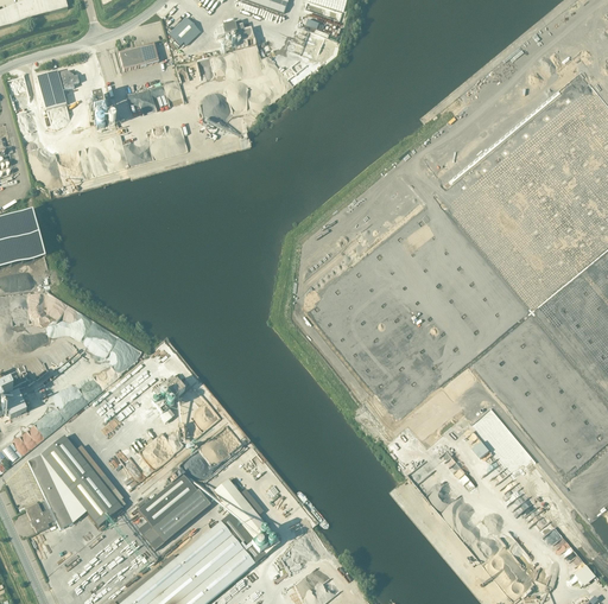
[(25,0),(6,5),(11,23),(30,18),(25,0)]
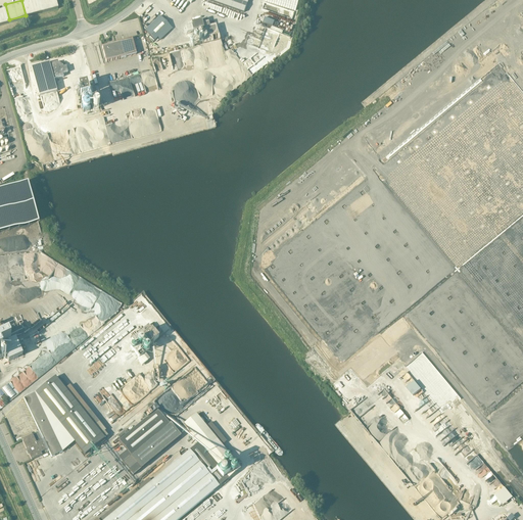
[(21,0),(26,15),(42,10),(39,0),(21,0)]
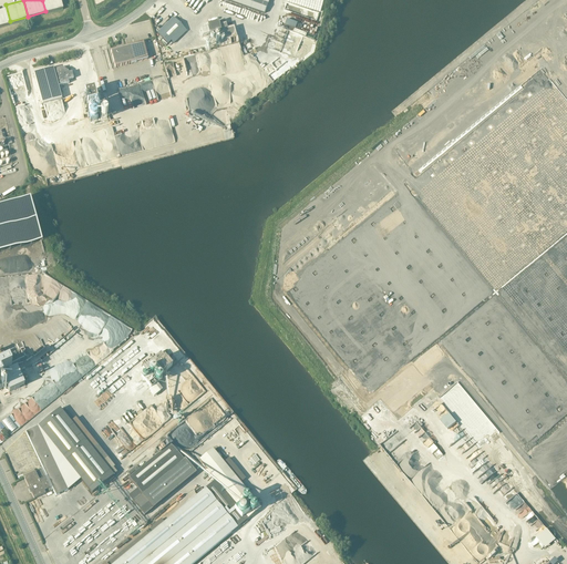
[(42,0),(45,11),(63,7),(61,0),(42,0)]
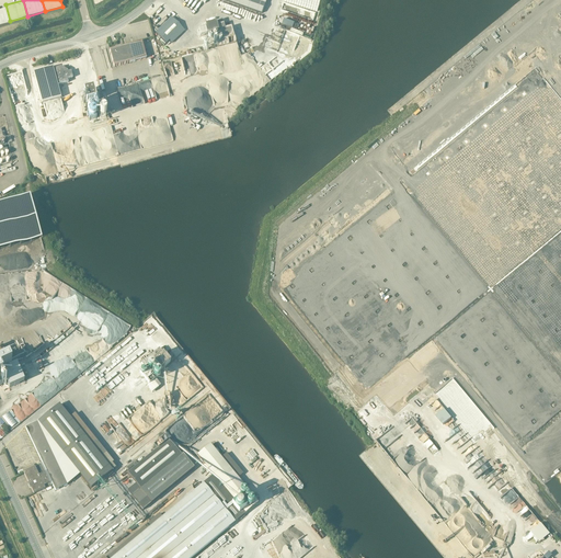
[(268,12),(271,0),(228,0),(268,12)]
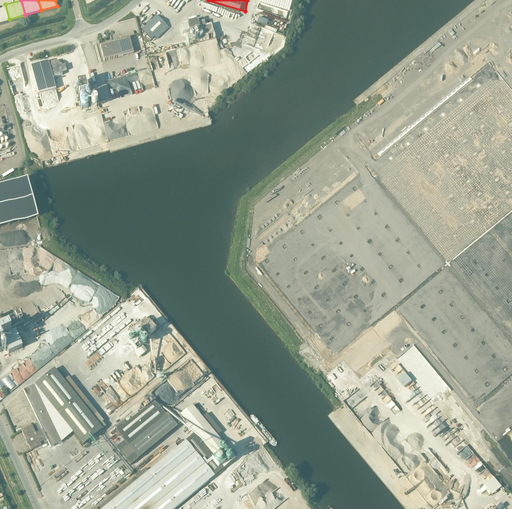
[(257,4),(290,12),(292,4),(294,4),(295,0),(259,0),(257,4)]
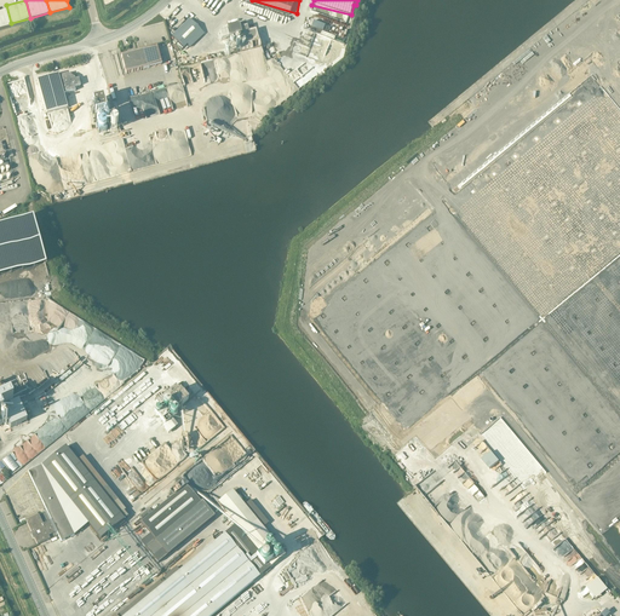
[(168,13),(177,22),(188,11),(179,3),(168,13)]
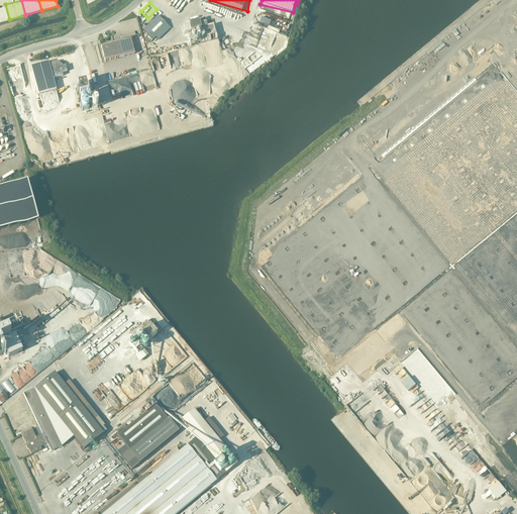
[(5,4),(0,5),(0,21),(9,19),(5,4)]
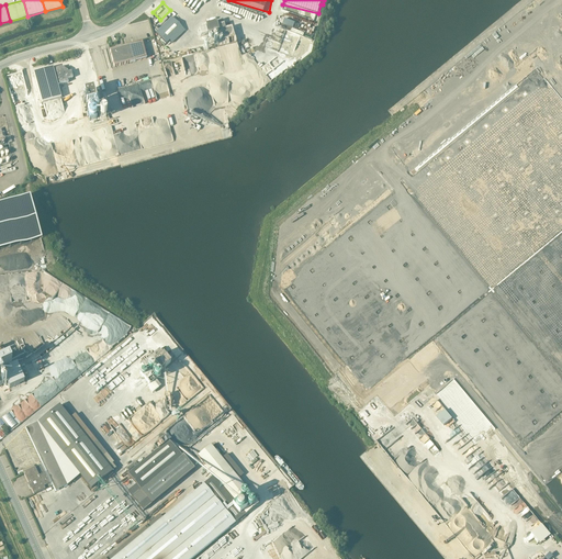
[(170,56),(215,47),(220,44),(220,41),(223,37),(238,35),(236,24),(229,25),(228,21),(224,22),(222,20),(212,21),(212,25),(204,26),(205,32),(216,37),(215,41),(211,41),(210,44),(206,42),(204,44),(195,34),(193,26),(194,26),(171,15),(157,29),(168,40),(172,38),(175,40),(177,52),(169,53),(170,56)]
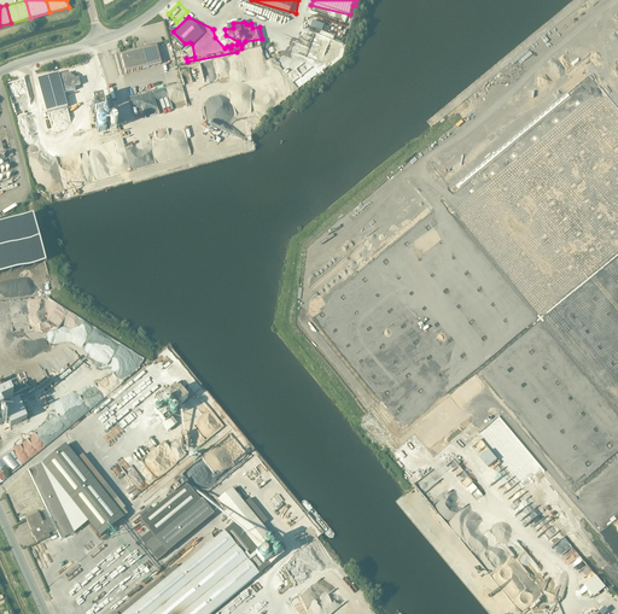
[(161,62),(156,44),(121,52),(126,71),(161,62)]
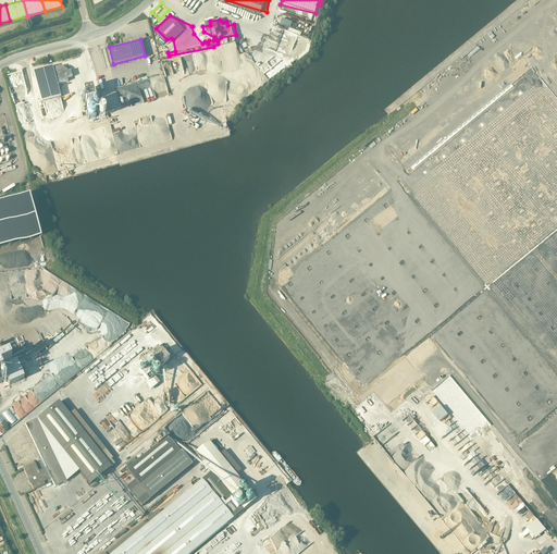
[(556,52),(536,71),(531,64),(281,272),(279,284),(374,399),(440,345),(519,442),(556,410),(556,52)]
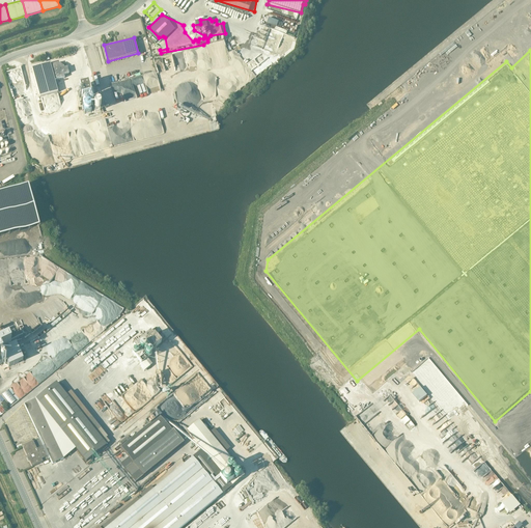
[(46,117),(64,113),(54,78),(64,76),(63,73),(68,71),(67,65),(64,65),(63,64),(60,62),(58,62),(58,61),(51,63),(50,61),(32,66),(46,117)]
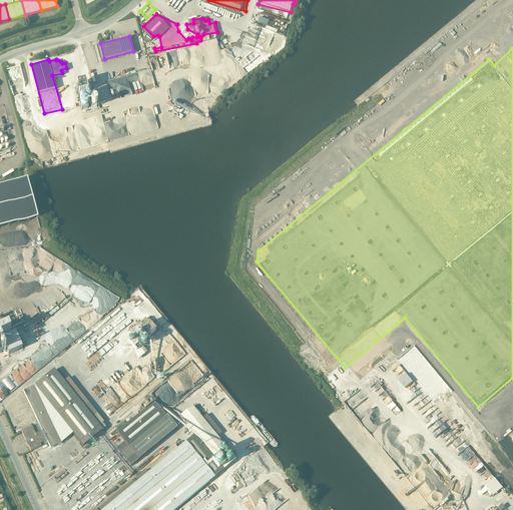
[(127,73),(107,77),(112,95),(120,93),(119,87),(120,87),(118,79),(128,76),(127,73)]
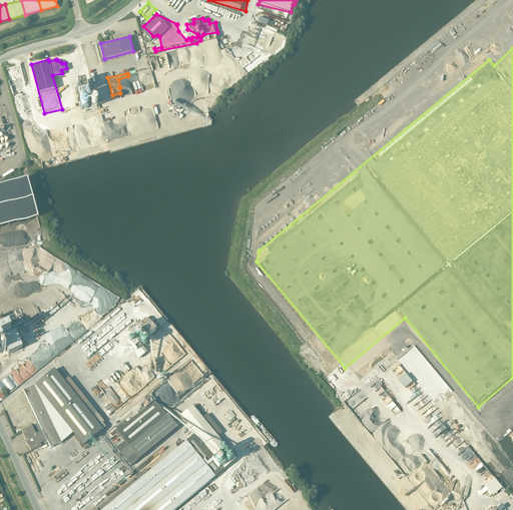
[(79,92),(87,89),(84,80),(76,82),(79,92)]
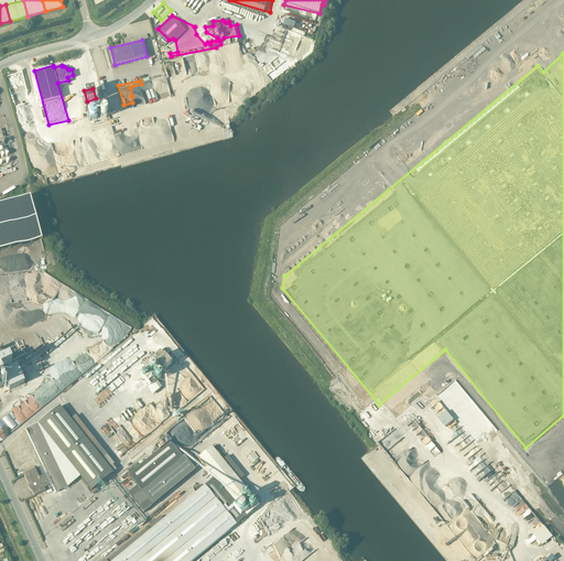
[(145,368),(140,373),(150,385),(149,385),(153,390),(161,384),(152,374),(159,368),(161,370),(171,362),(163,353),(163,352),(160,348),(142,363),(145,368)]
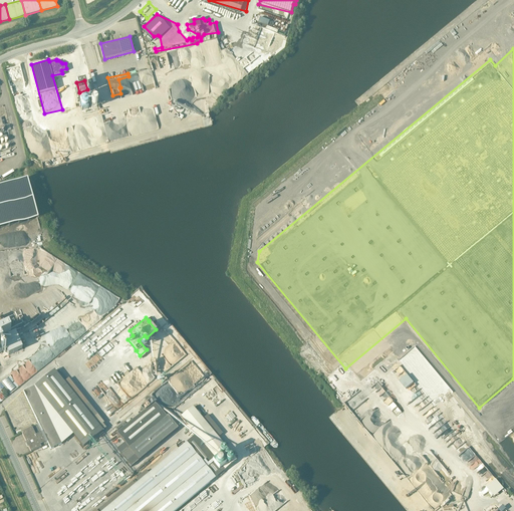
[(38,423),(21,431),(31,450),(47,442),(48,442),(51,447),(61,442),(73,433),(84,446),(85,447),(90,444),(89,443),(88,442),(91,439),(93,441),(97,438),(95,435),(98,433),(99,434),(100,435),(104,432),(103,431),(102,429),(106,426),(102,422),(103,421),(68,376),(67,377),(64,379),(57,371),(54,368),(34,385),(24,390),(39,422),(38,423)]
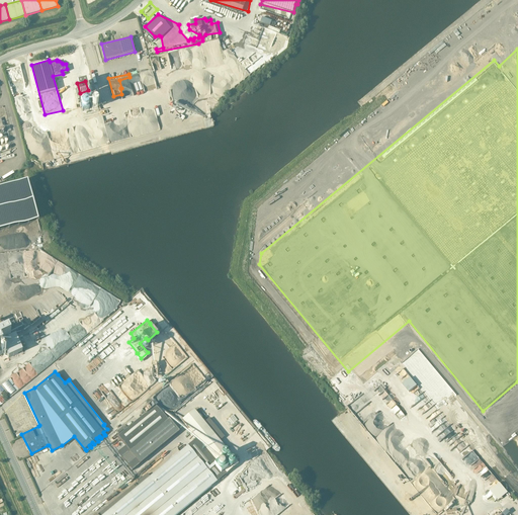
[(411,390),(419,382),(411,373),(403,381),(411,390)]
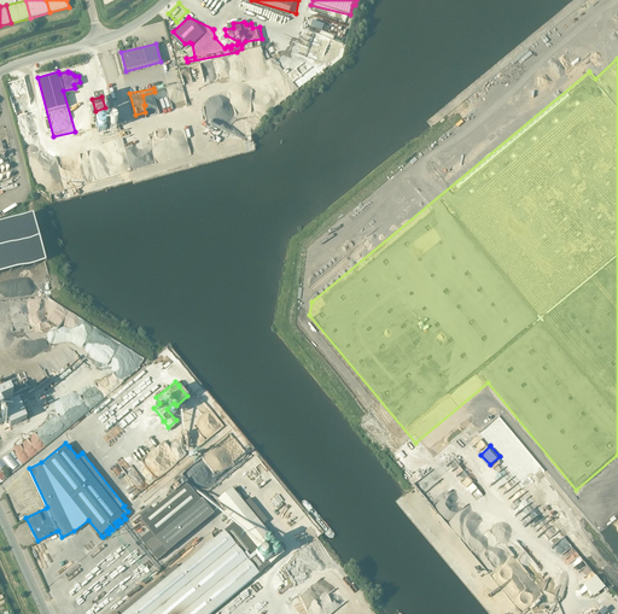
[(15,449),(4,455),(12,468),(23,462),(15,449)]
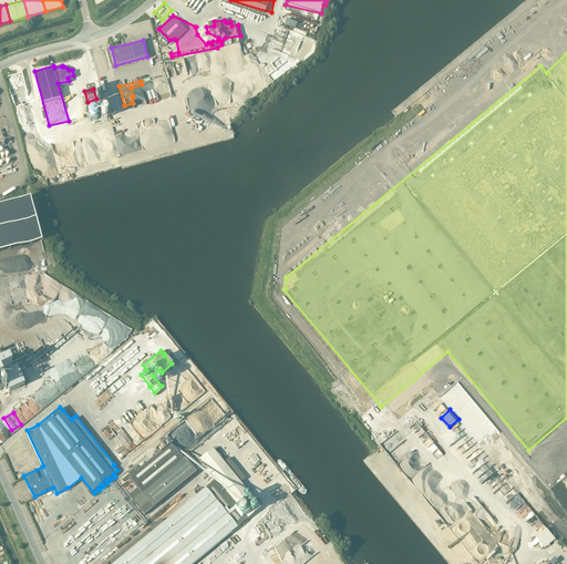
[(435,441),(430,443),(432,448),(434,447),(436,452),(442,450),(440,445),(437,447),(435,441)]
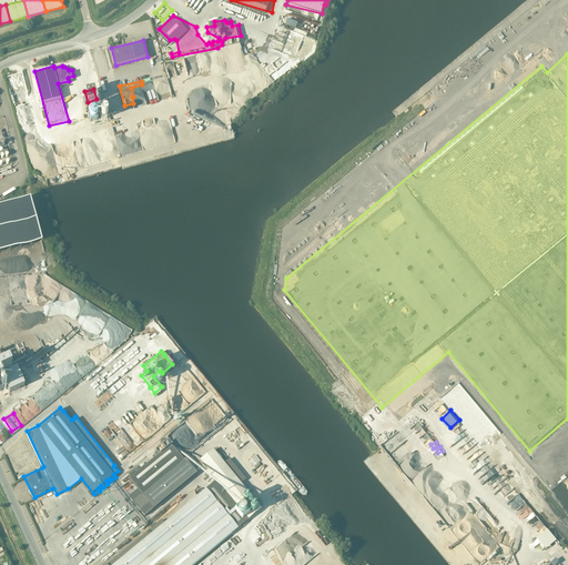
[(138,487),(129,494),(144,514),(196,472),(185,457),(183,460),(170,443),(129,476),(138,487)]
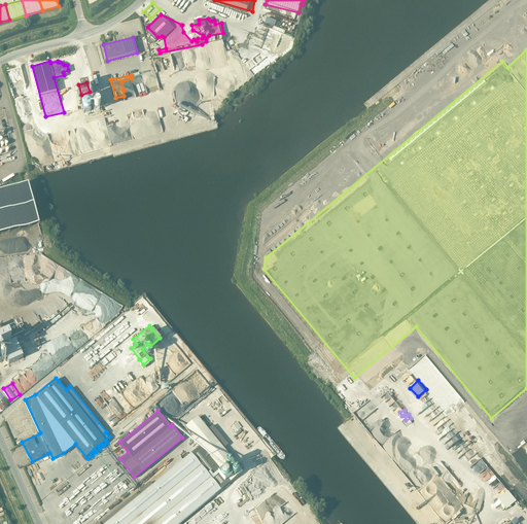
[(190,452),(102,523),(176,523),(220,488),(243,469),(198,415),(185,425),(201,444),(190,452)]
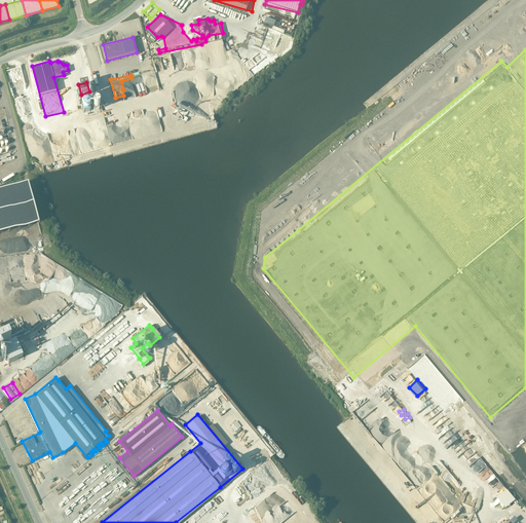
[(337,423),(344,434),(372,434),(369,430),(362,430),(364,427),(362,424),(361,425),(358,425),(358,422),(361,422),(357,416),(347,416),(337,423)]
